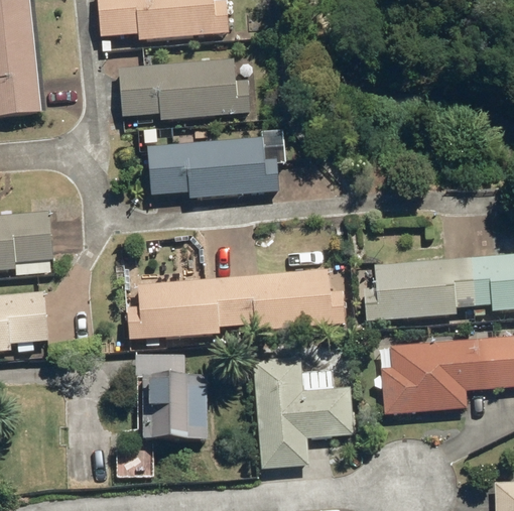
[(0,0),(0,116),(41,112),(29,0),(0,0)]
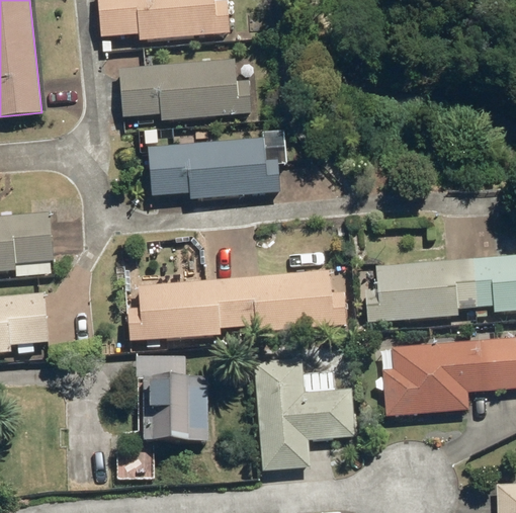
[(97,0),(101,37),(139,34),(140,40),(230,32),(227,0),(97,0)]
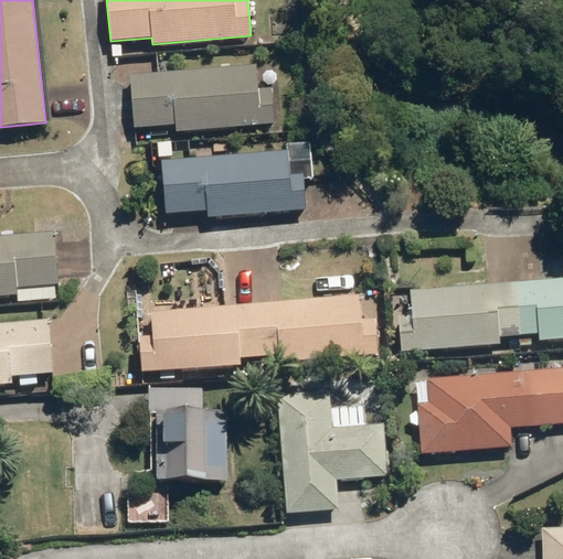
[(256,63),(130,73),(135,127),(176,124),(176,130),(274,122),(272,86),(258,87),(256,63)]
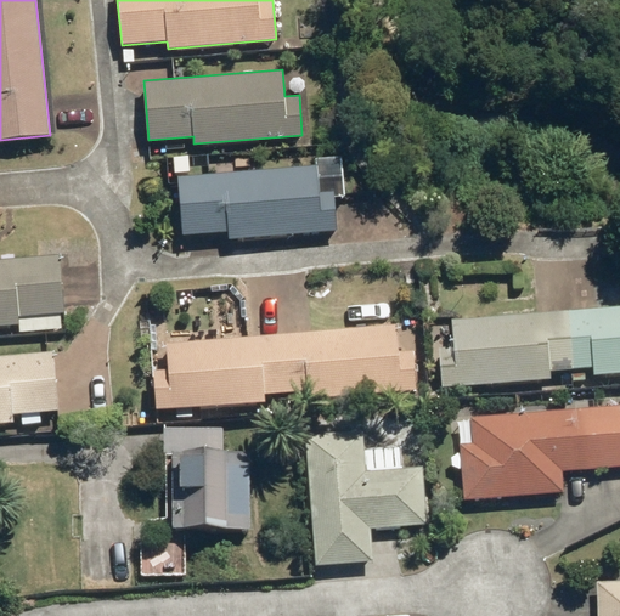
[(317,165),(178,176),(182,235),(227,231),(229,238),(337,229),(334,190),(320,191),(317,165)]
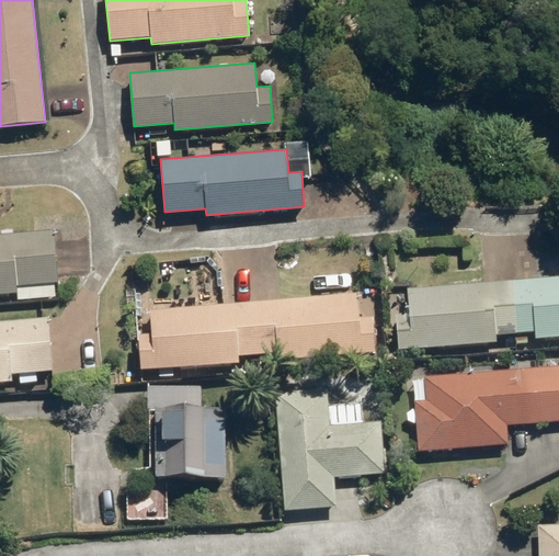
[(54,229),(0,233),(0,293),(18,292),(16,285),(58,282),(54,229)]
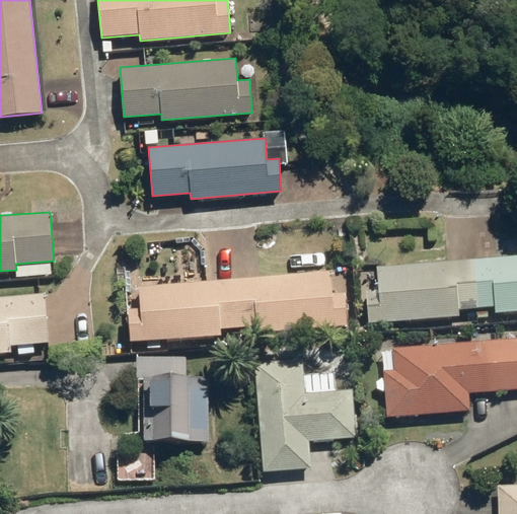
[(516,254),(376,266),(378,288),(366,289),(368,322),(458,315),(458,309),(495,306),(495,312),(516,310),(516,254)]
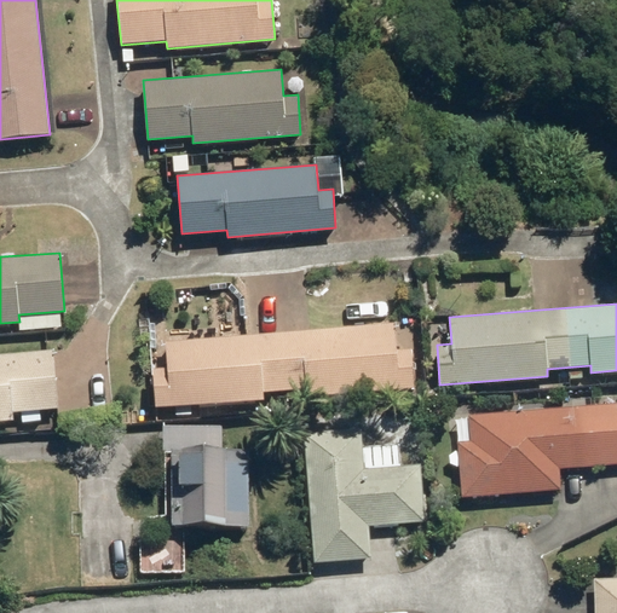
[(395,322),(166,341),(168,368),(151,369),(155,408),(264,399),(264,392),(306,388),(307,397),(415,388),(411,348),(397,350),(395,322)]
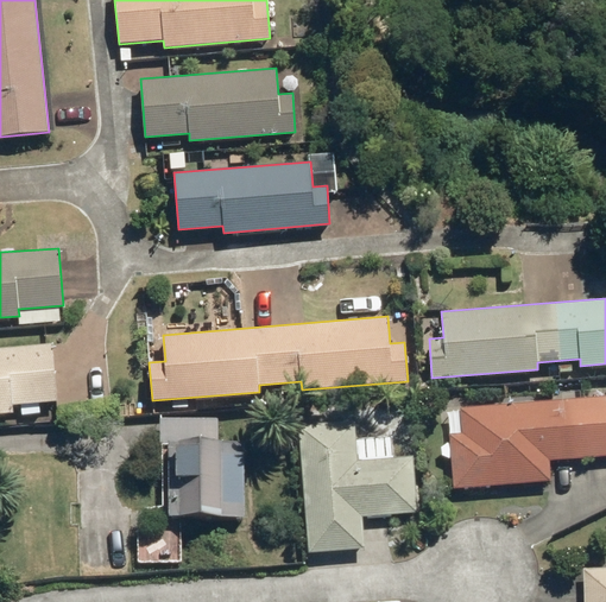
[(52,343),(0,347),(0,413),(13,412),(13,404),(57,400),(52,343)]
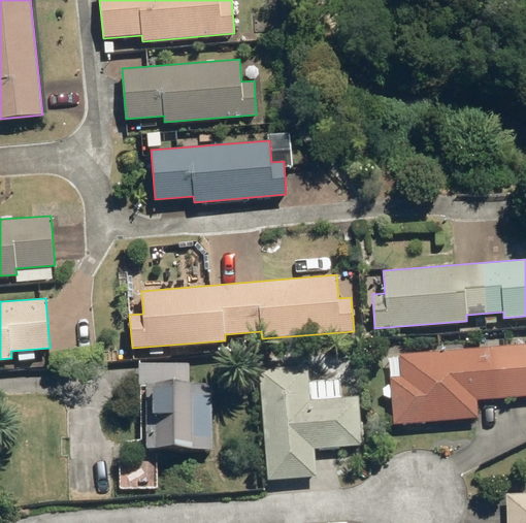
[(525,342),(399,353),(401,376),(390,377),(394,423),(478,417),(477,399),(525,394),(525,342)]
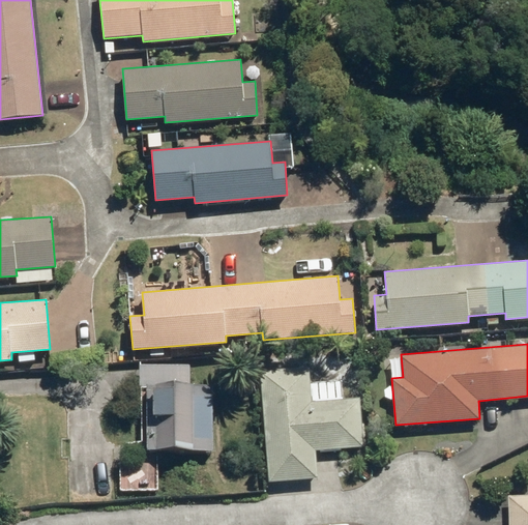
[(189,362),(139,361),(139,386),(147,386),(147,450),(212,450),(213,385),(188,385),(189,362)]
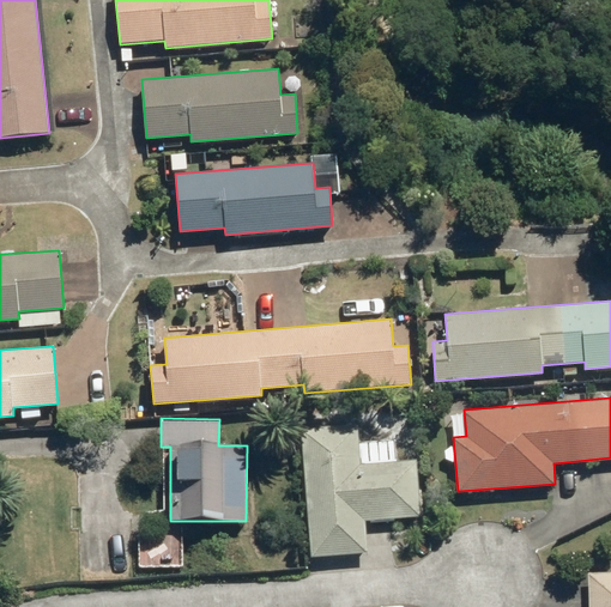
[(356,422),(300,426),(310,557),(367,552),(364,521),(421,516),(416,459),(360,463),(356,422)]
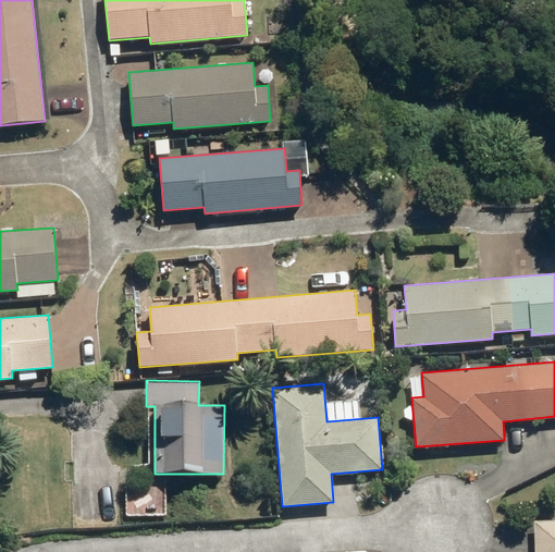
[(554,551),(554,518),(533,519),(533,551),(554,551)]
